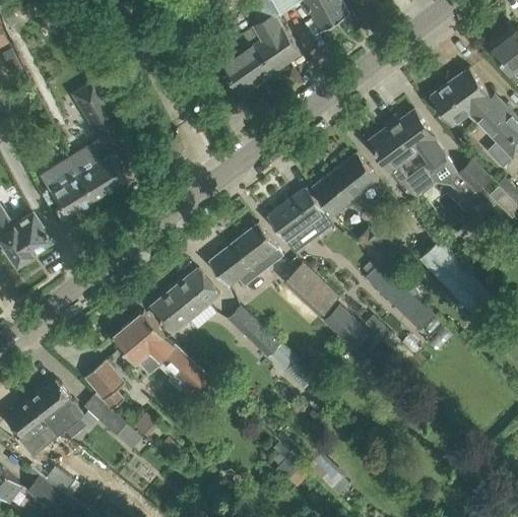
[(245,0),(258,23),(275,14),(300,0),(245,0)]
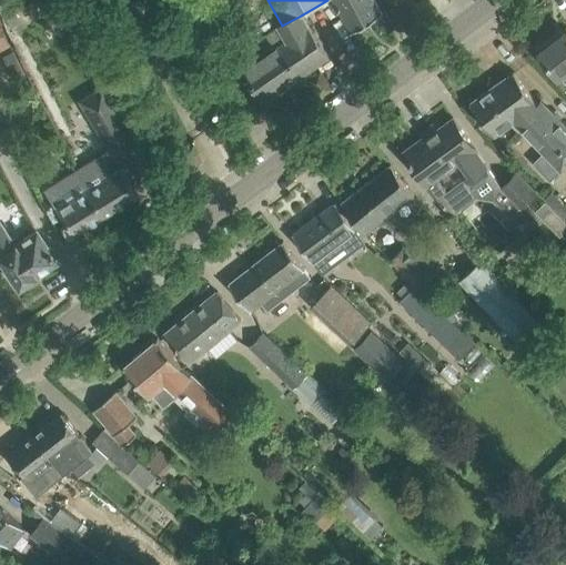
[(330,0),(349,36),(349,34),(350,36),(351,36),(351,34),(378,18),(380,17),(371,0),(330,0)]
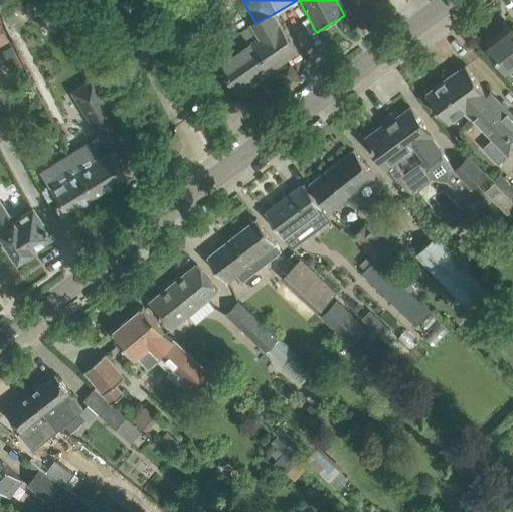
[(278,25),(273,14),(255,23),(250,25),(258,38),(250,43),(270,71),(297,52),(278,25)]
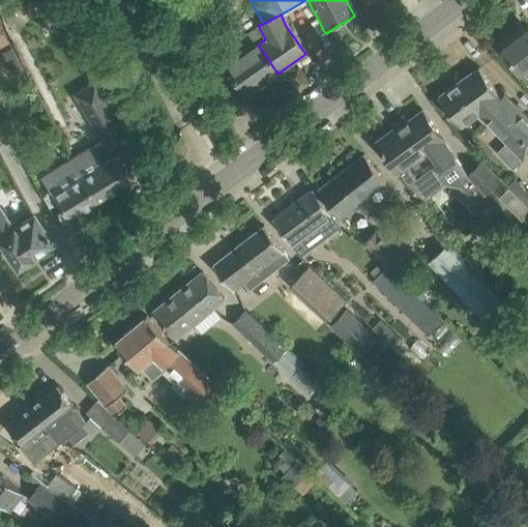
[(527,31),(501,52),(519,74),(515,77),(524,88),(527,84),(527,31)]
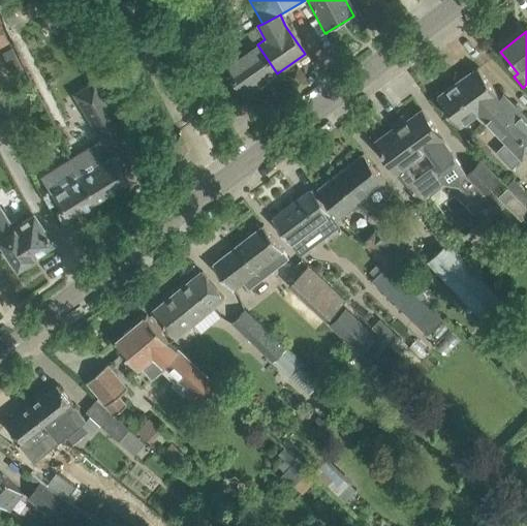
[(245,96),(277,73),(257,44),(224,67),(245,96)]
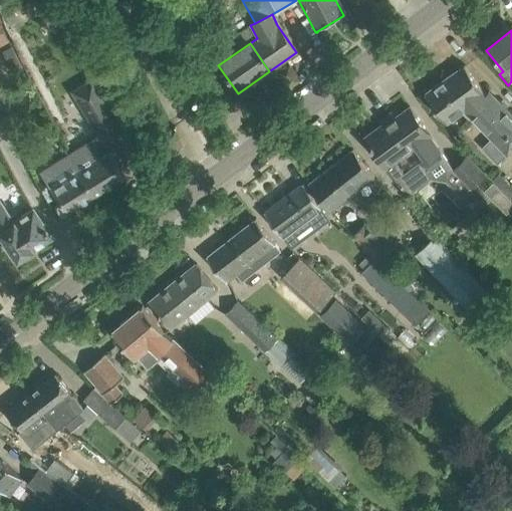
[(9,47),(0,52),(0,55),(11,74),(21,69),(9,47)]
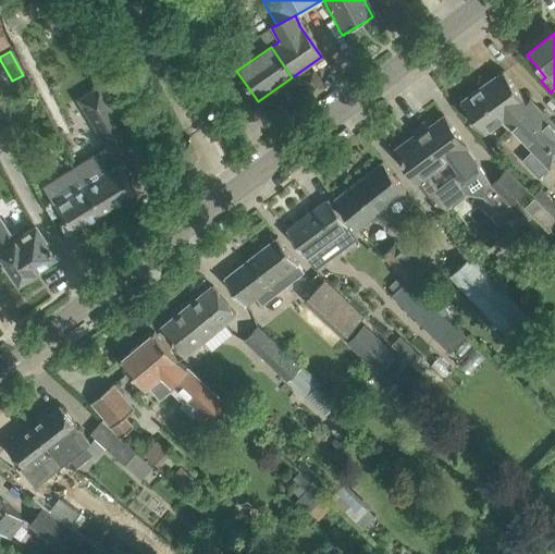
[(554,163),(554,128),(534,107),(530,111),(502,73),(459,103),(483,136),(502,123),(530,152),(519,163),(537,182),(554,163)]
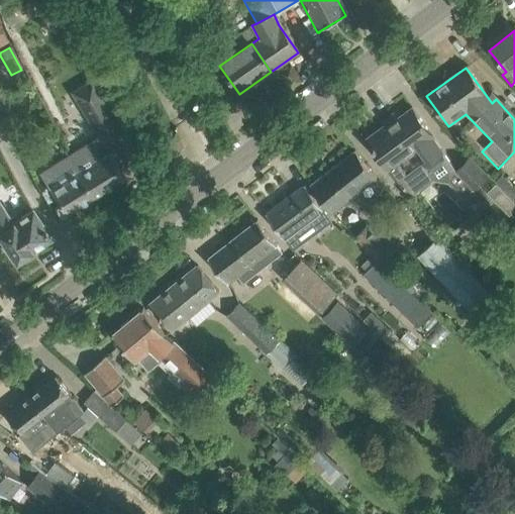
[(76,105),(98,140),(117,128),(96,93),(76,105)]
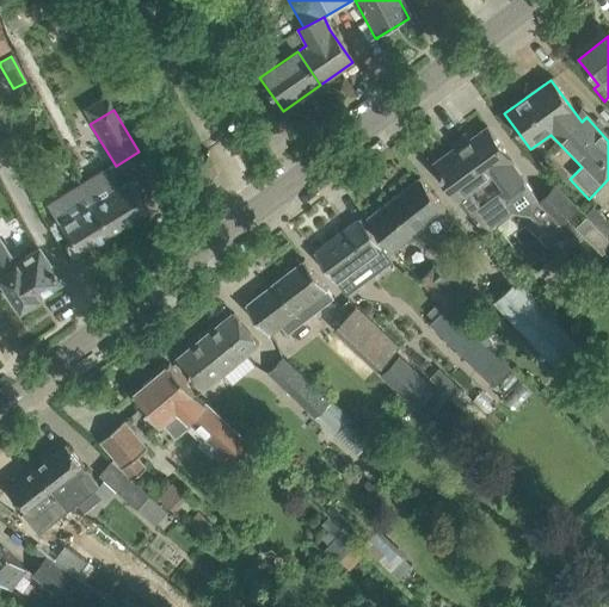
[(530,216),(533,203),(535,200),(511,167),(512,166),(485,129),(456,150),(455,149),(431,166),(457,203),(459,202),(484,235),(512,214),(530,216)]
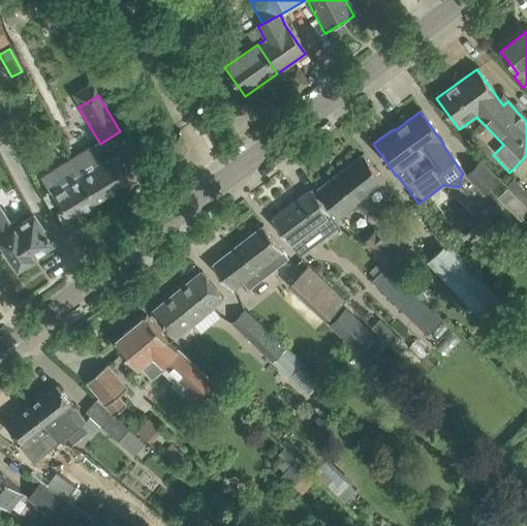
[(111,159),(101,164),(90,147),(66,162),(69,167),(91,204),(125,183),(111,159)]
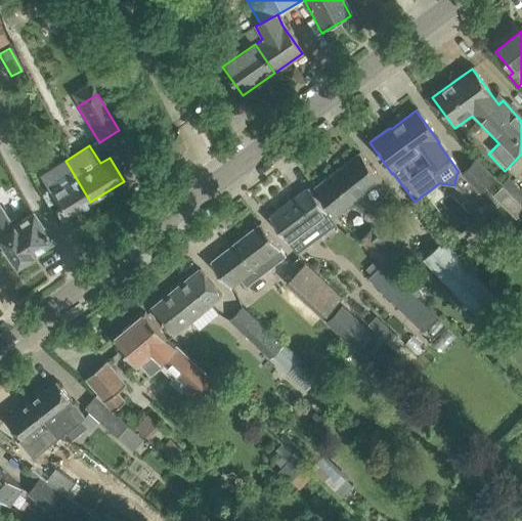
[(358,155),(333,174),(346,191),(354,185),(363,197),(380,183),(358,155)]
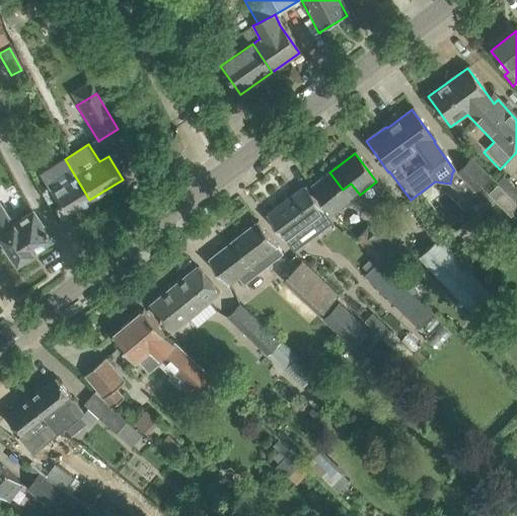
[(456,173),(474,191),(488,176),(470,159),(456,173)]
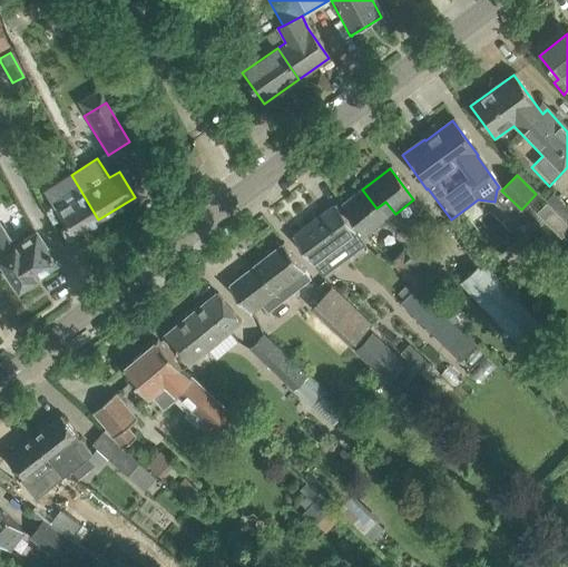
[(70,237),(98,220),(75,181),(45,199),(70,237)]
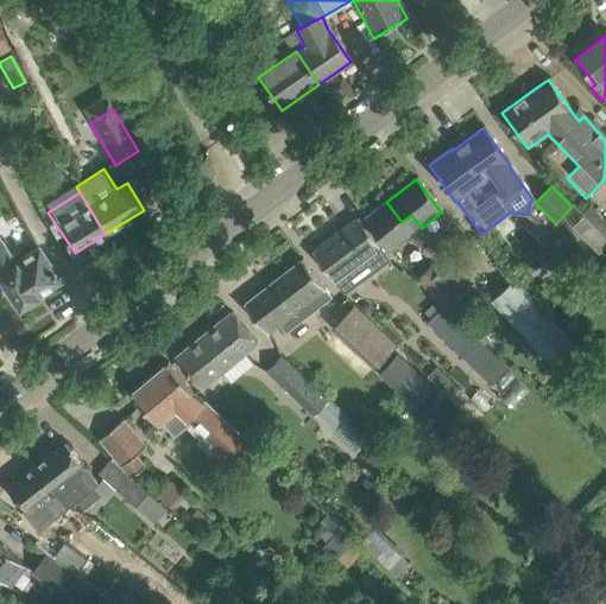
[(389,253),(422,228),(411,215),(402,222),(386,202),(364,220),(389,253)]
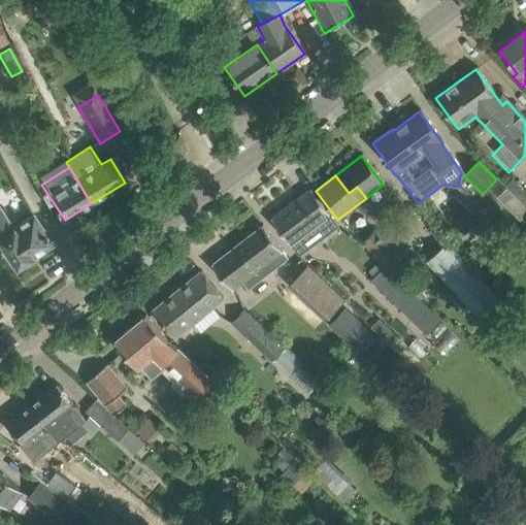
[(309,191),(270,220),(296,255),(336,226),(309,191)]
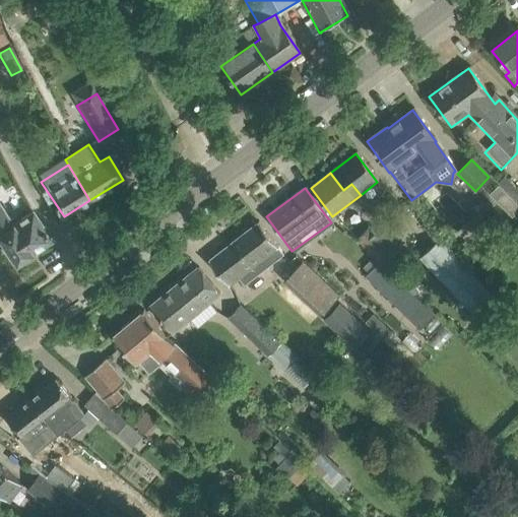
[(0,243),(13,264),(48,241),(29,213),(11,225),(0,208),(0,243)]
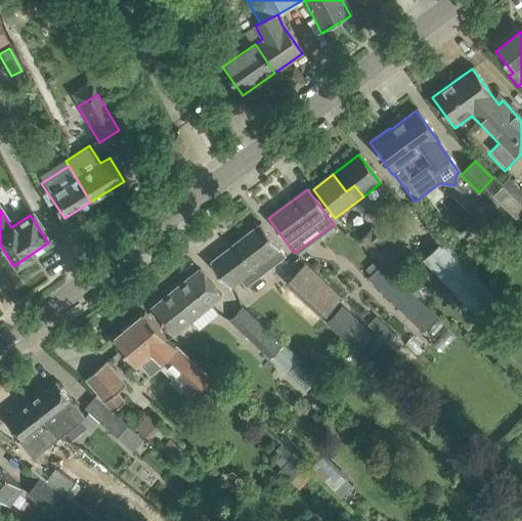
[(259,225),(209,264),(229,290),(240,281),(246,289),(285,258),(259,225)]
